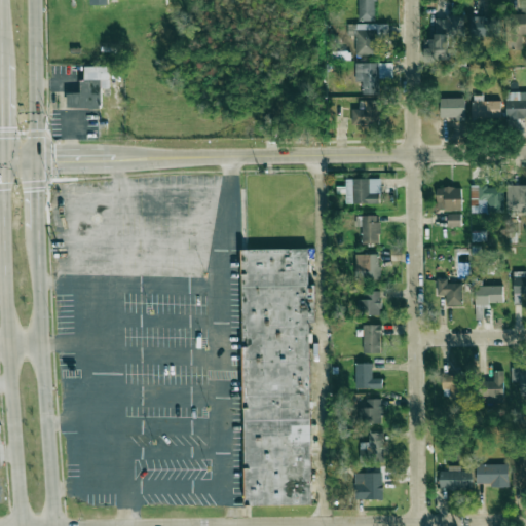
[(358,0),(359,21),(376,21),(375,0),(358,0)]
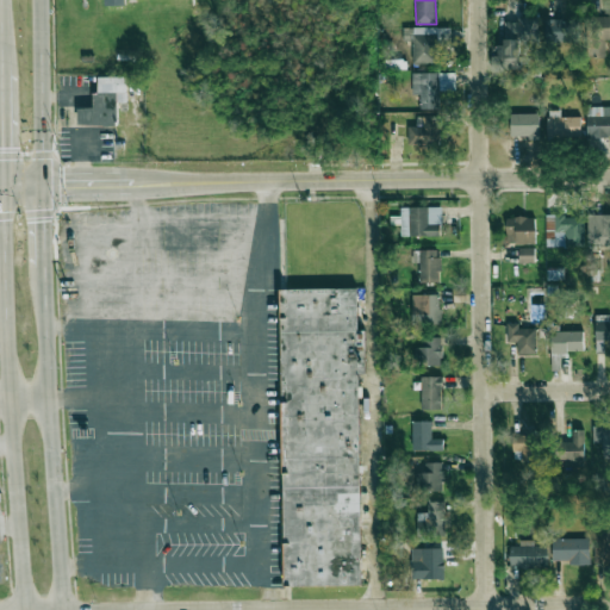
[(609,17),(589,17),(590,57),(605,56),(605,39),(609,39),(609,17)]
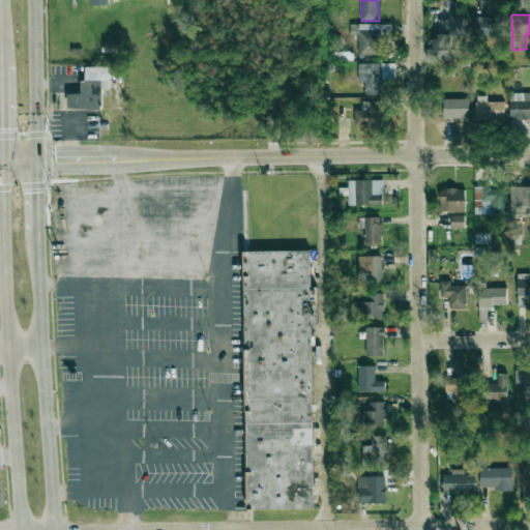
[(437,19),(437,49),(428,49),(427,61),(452,62),(452,37),(465,37),(466,16),(448,16),(448,20),(437,19)]
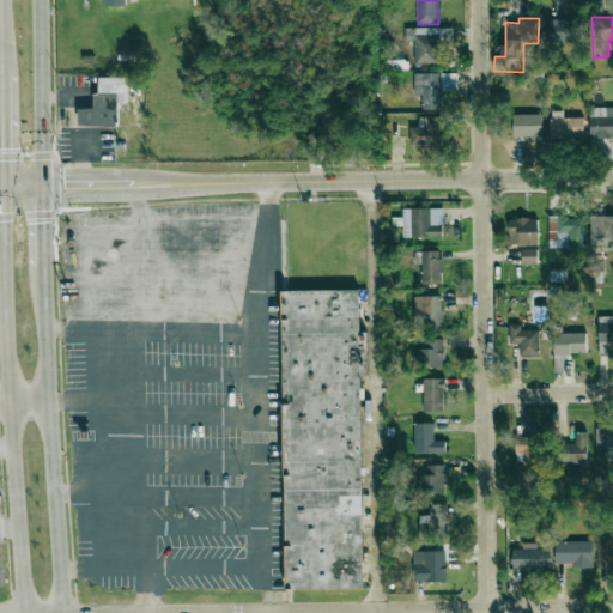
[(548,43),(580,42),(578,19),(547,20),(548,43)]
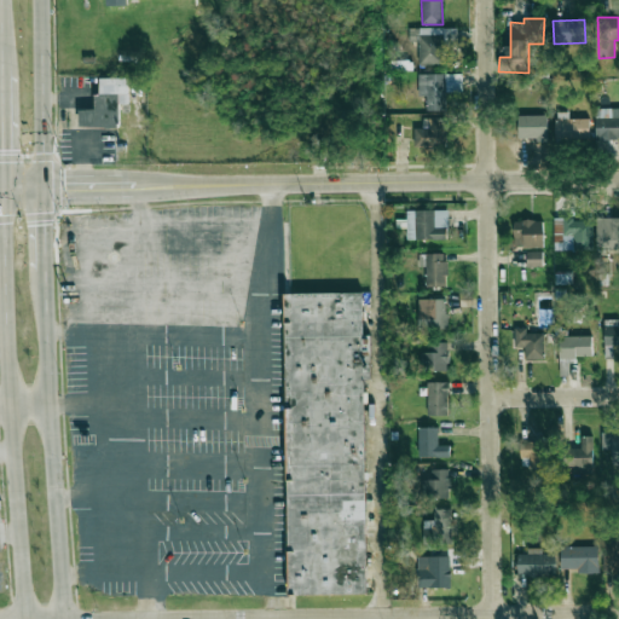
[(444,28),(411,29),(411,40),(417,40),(418,65),(444,64),(444,28)]
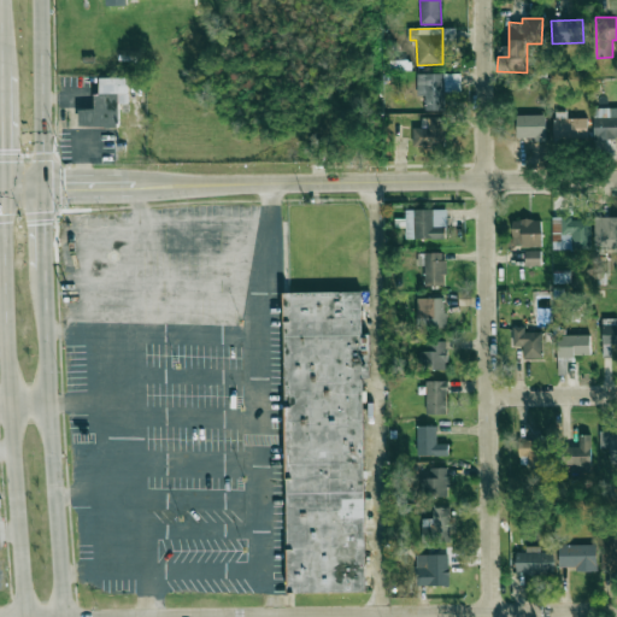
[(460,92),(459,74),(416,75),(417,97),(424,95),(425,111),(444,110),(444,92),(460,92)]
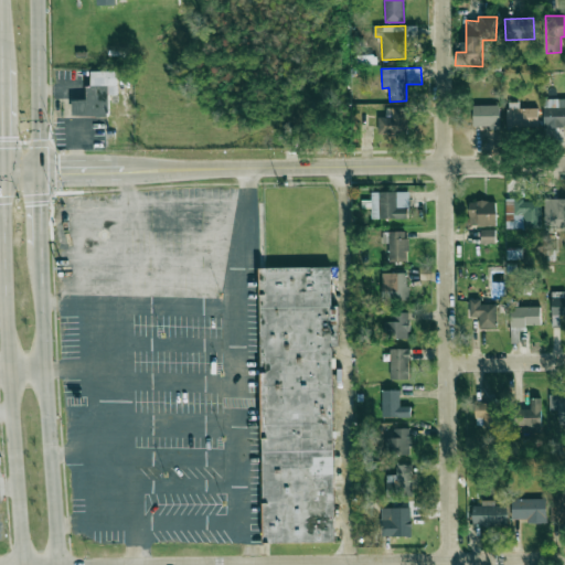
[(109,116),(108,95),(117,95),(117,72),(91,72),(91,86),(86,86),(86,100),(72,100),(72,117),(109,116)]
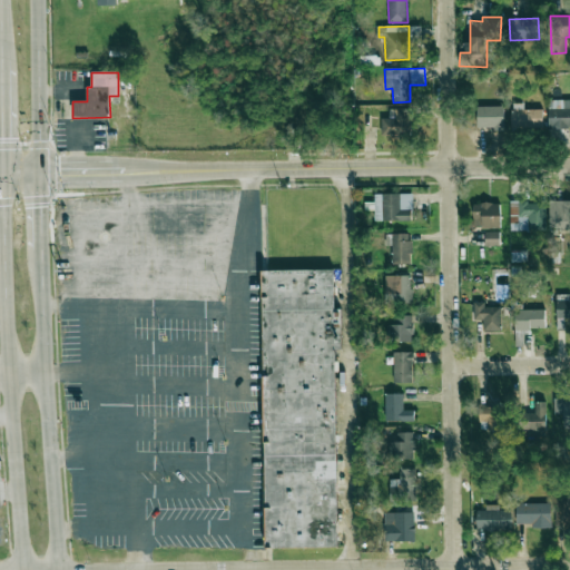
[(563,100),(548,100),(549,129),(569,128),(569,108),(563,109),(563,100)]
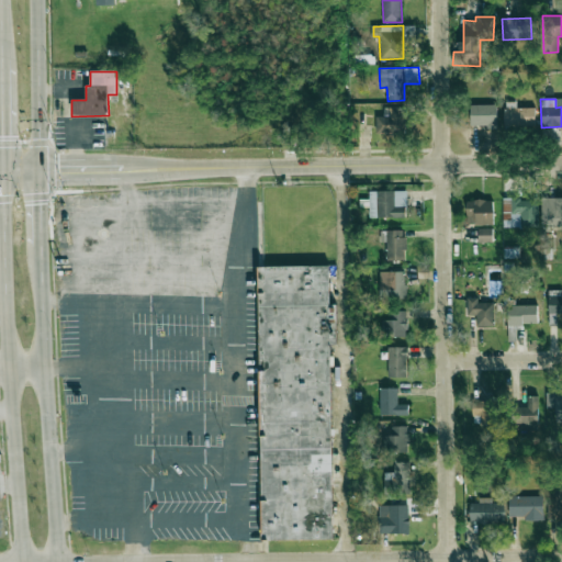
[(535,126),(535,108),(516,108),(516,102),(505,101),(505,126),(535,126)]
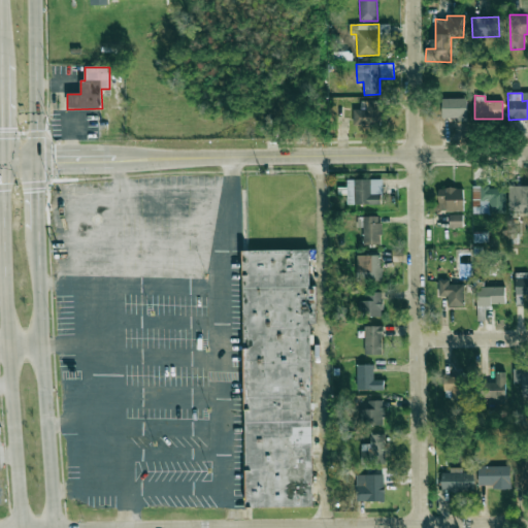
[(467,99),(442,98),(441,119),(466,120),(467,99)]
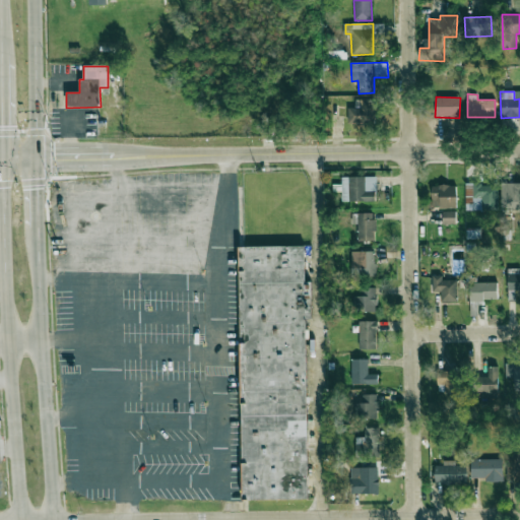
[(347,108),(347,124),(375,123),(375,99),(355,100),(355,108),(347,108)]
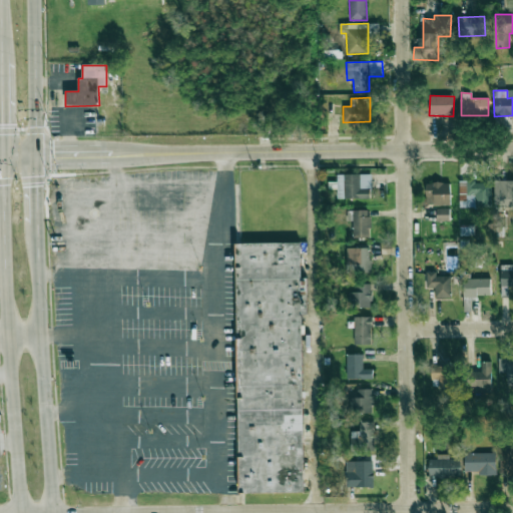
[(338,198),(371,198),(371,174),(338,174),(338,198)]
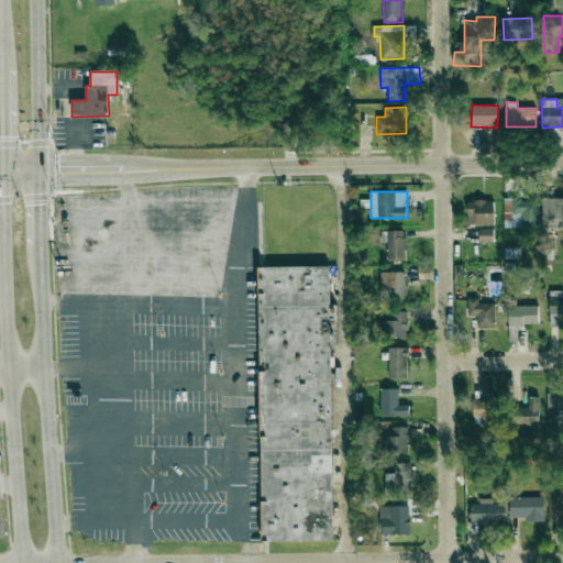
[(562,198),(542,199),(542,228),(562,227),(562,198)]
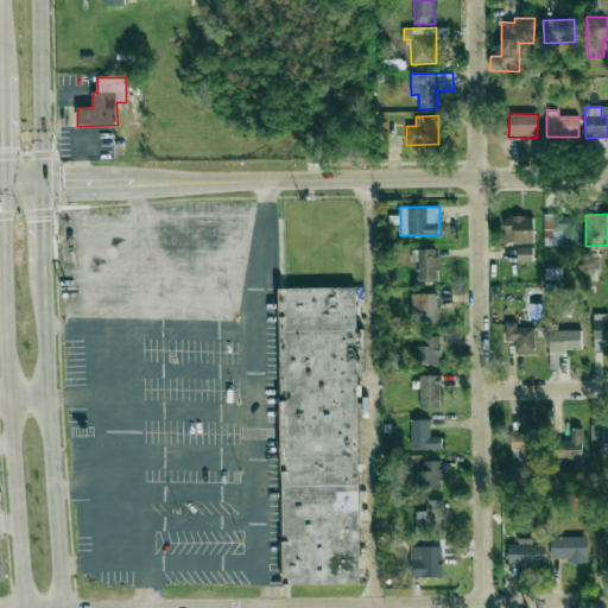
[(544,246),(583,246),(582,215),(544,215),(544,246)]
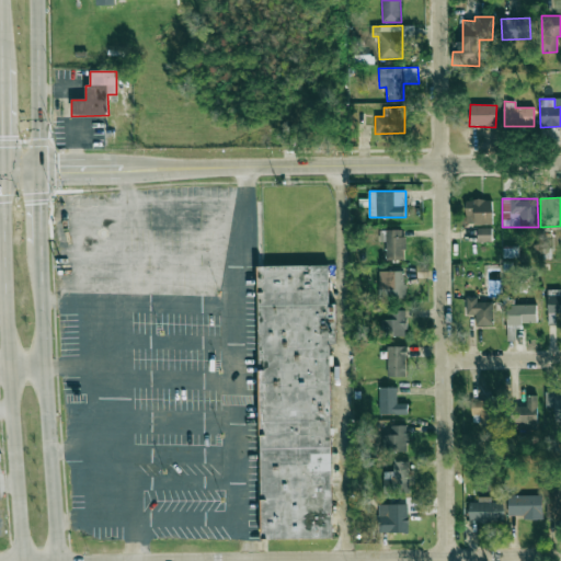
[(466,225),(493,224),(492,199),(465,201),(466,225)]
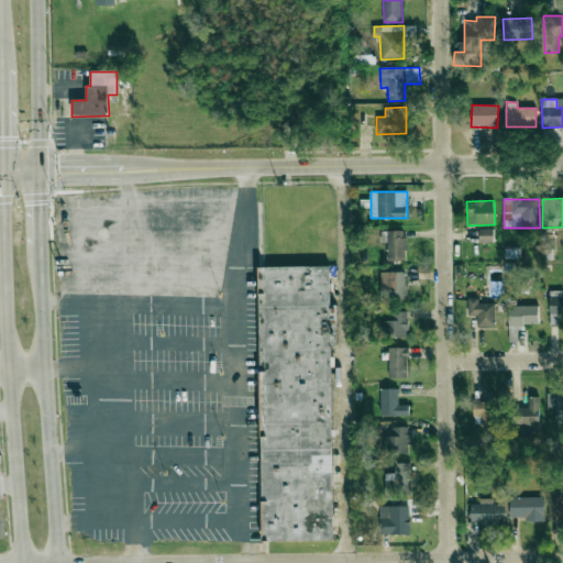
[(479,229),(479,242),(493,243),(494,230),(479,229)]
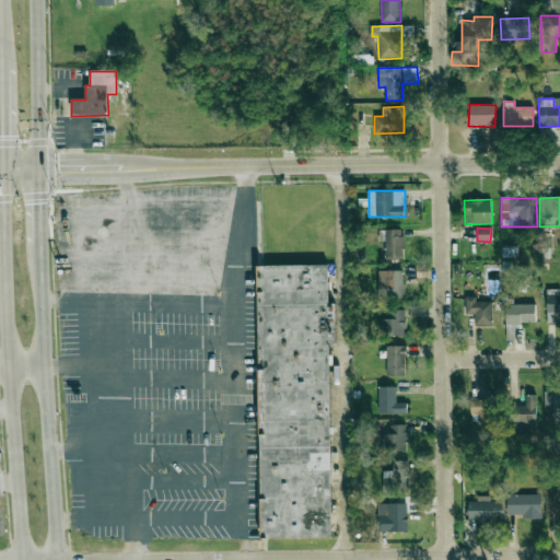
[(405,259),(404,230),(378,230),(378,242),(384,242),(385,259),(405,259)]
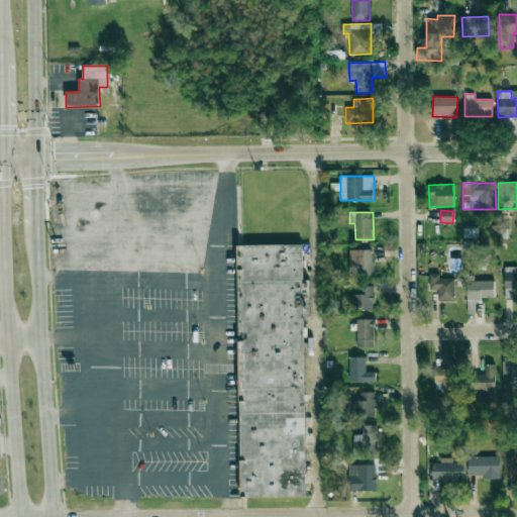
[(237,245),(240,497),(306,496),(303,317),(309,317),(309,280),(302,280),(302,245),(237,245)]
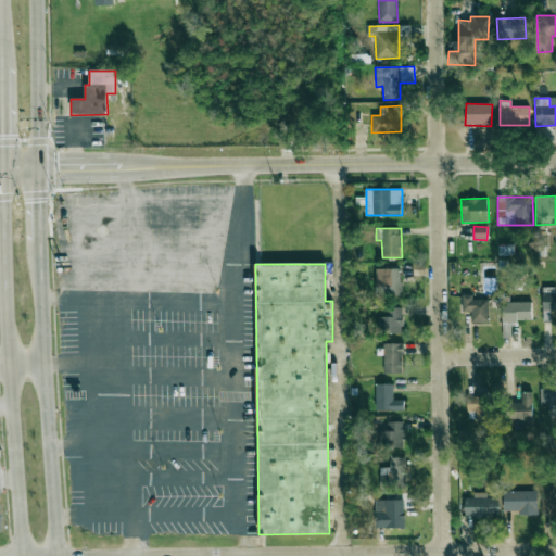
[(402,297),(401,268),(376,269),(376,297),(402,297)]
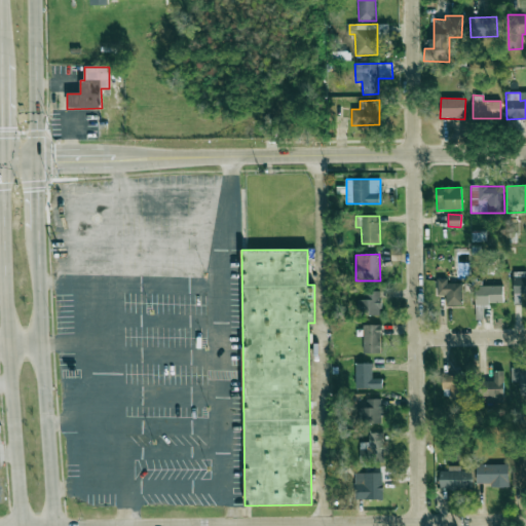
[(525,271),(513,272),(514,294),(525,294),(525,276),(525,277),(525,271)]
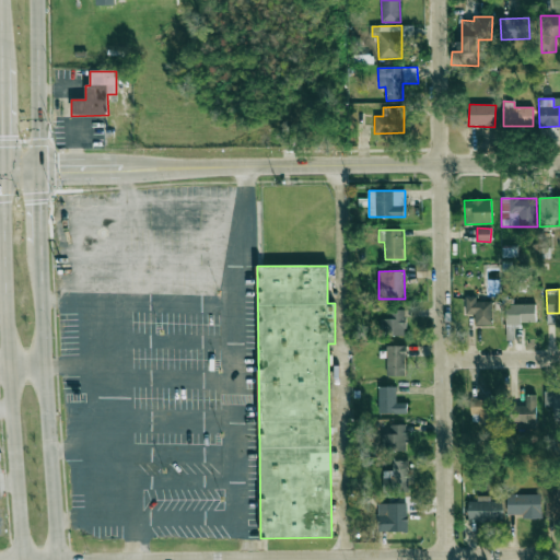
[(493,302),(476,301),(476,298),(465,296),(465,314),(475,315),(475,326),(492,326),(493,302)]
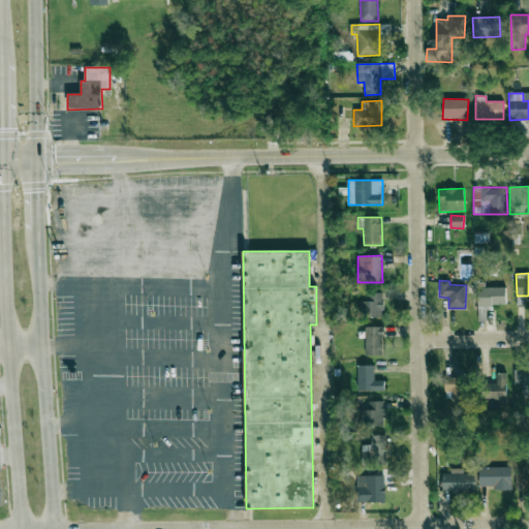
[(506,288),(477,288),(477,306),(506,306),(506,288)]
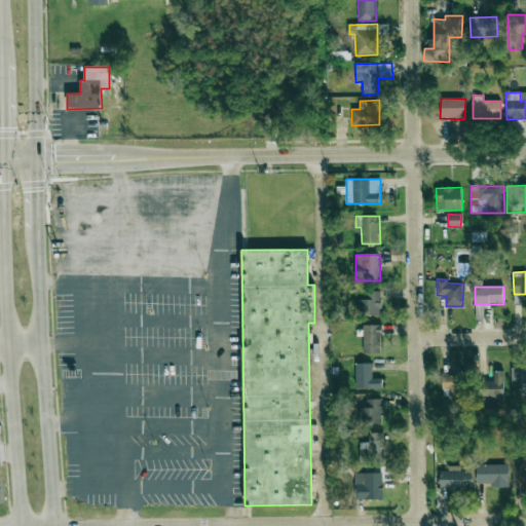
[(381,315),(380,291),(366,292),(366,299),(358,300),(358,316),(381,315)]
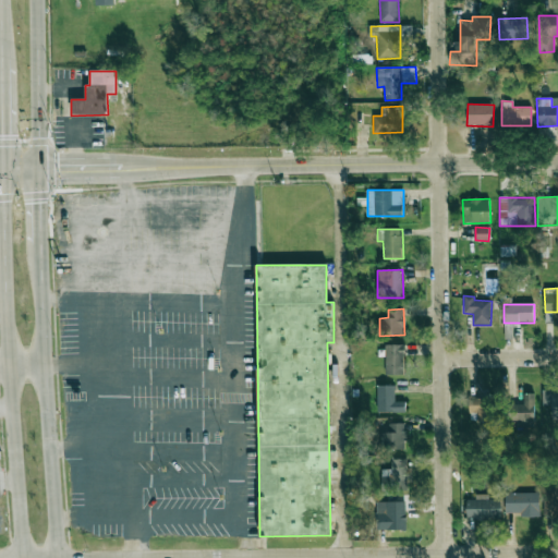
[(386,374),(404,374),(404,344),(386,344),(386,374)]
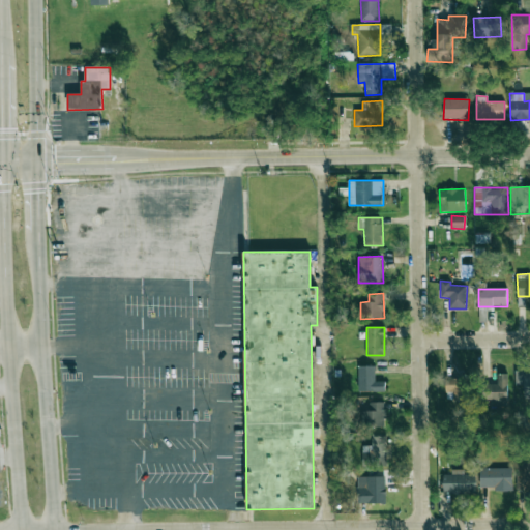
[(375,381),(375,366),(358,365),(358,390),(385,391),(385,381),(375,381)]
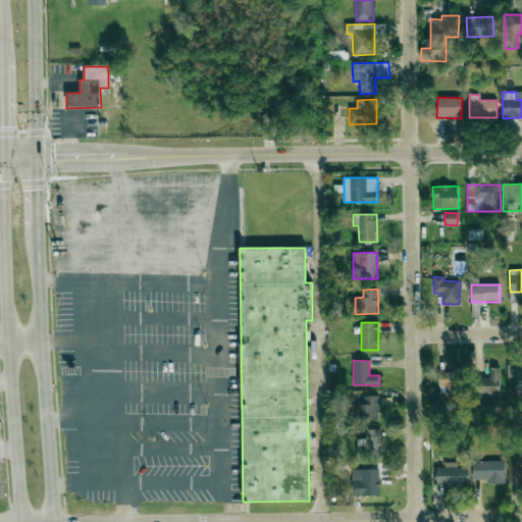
[(508,389),(521,389),(521,366),(508,366),(508,389)]
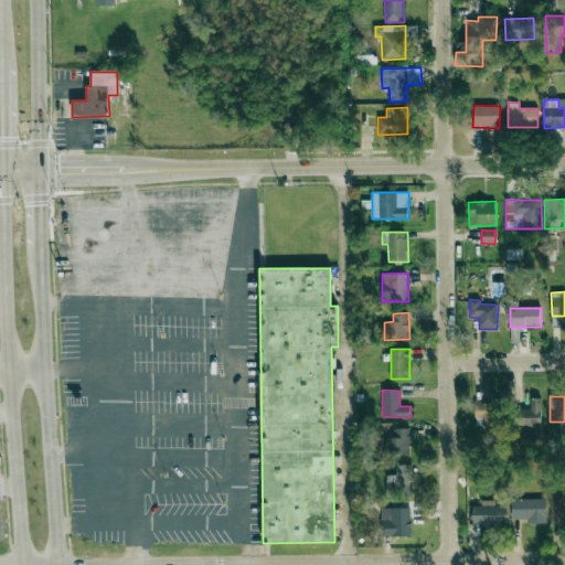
[(540,398),(530,398),(530,409),(518,409),(518,428),(541,428),(540,398)]
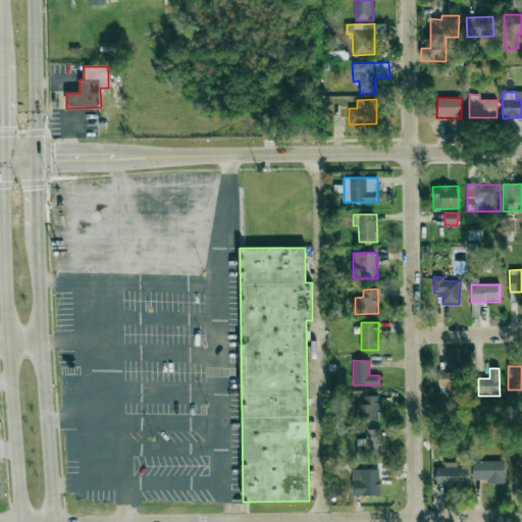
[(463,371),(438,372),(438,386),(447,385),(447,395),(463,394),(463,371)]
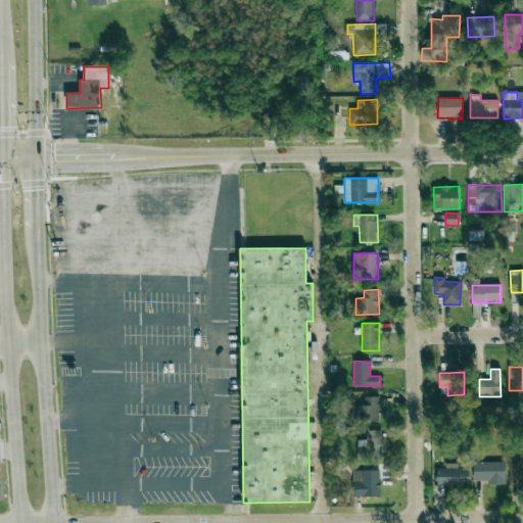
[(380,399),(358,398),(357,420),(380,420),(380,399)]
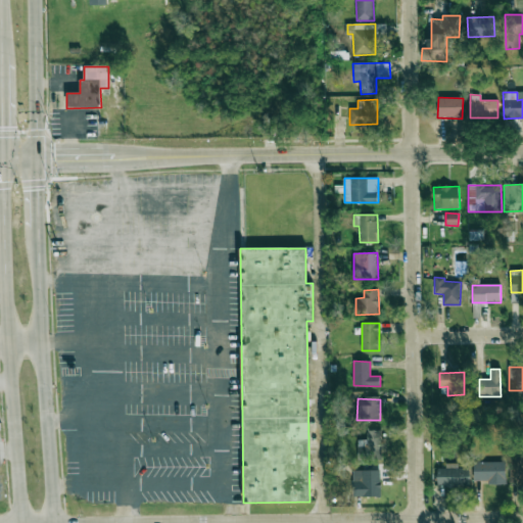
[(381,429),(367,430),(368,453),(359,453),(359,461),(382,460),(381,429)]
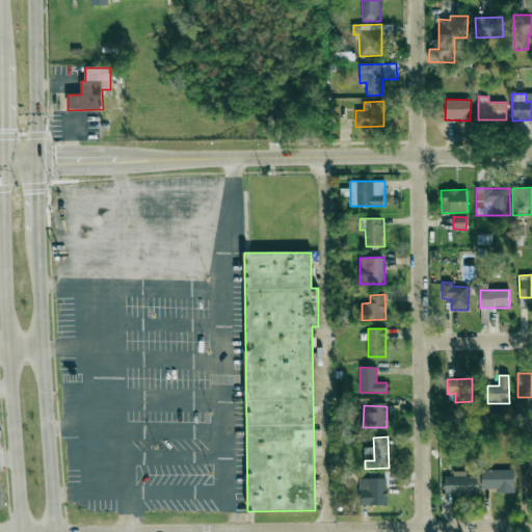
[(517,490),(531,490),(531,462),(519,462),(517,490)]
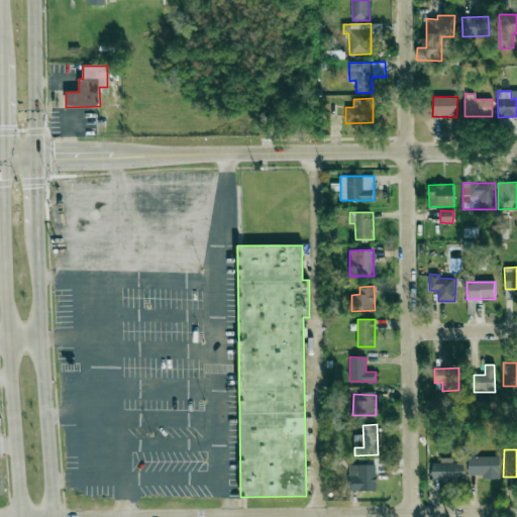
[(499,456),(468,456),(469,476),(482,475),(482,479),(500,479),(499,456)]
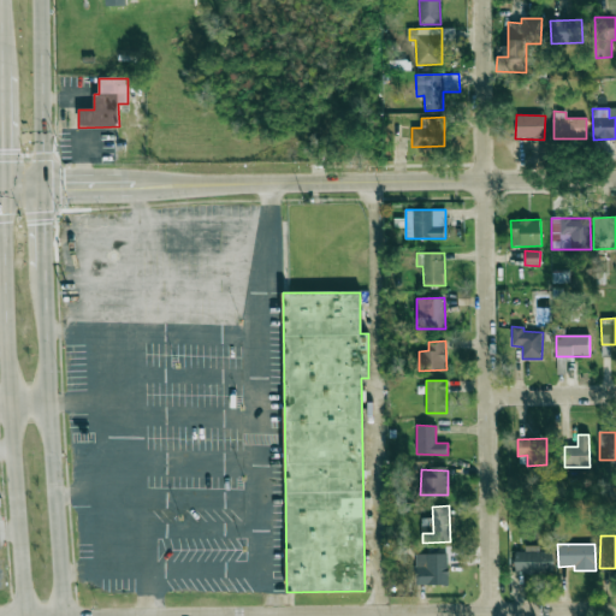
[(515,574),(554,573),(552,551),(540,551),(540,546),(525,546),(525,551),(515,552),(515,574)]
